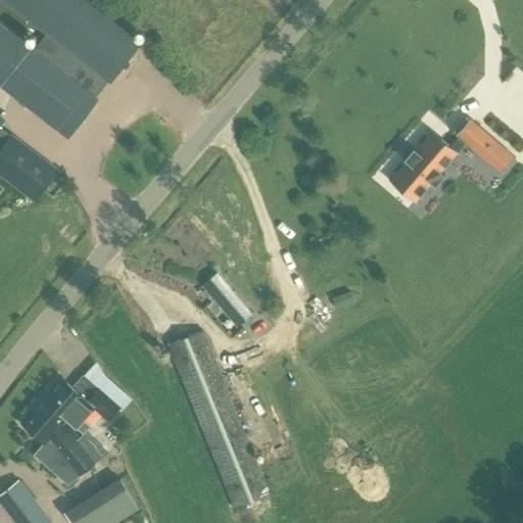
[(135,41),(79,0),(0,0),(106,79),(135,41)]
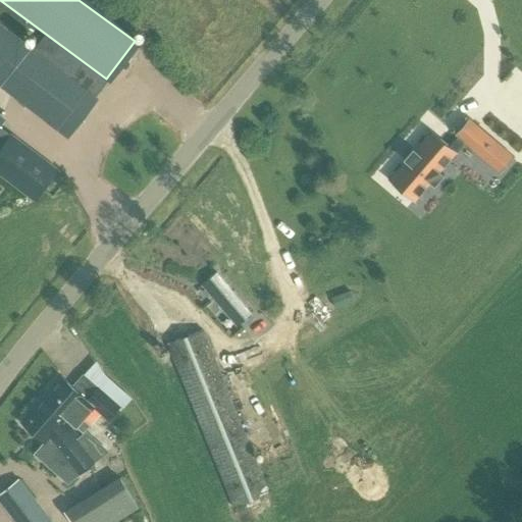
[(0,86),(15,96),(46,52),(0,20),(0,86)]
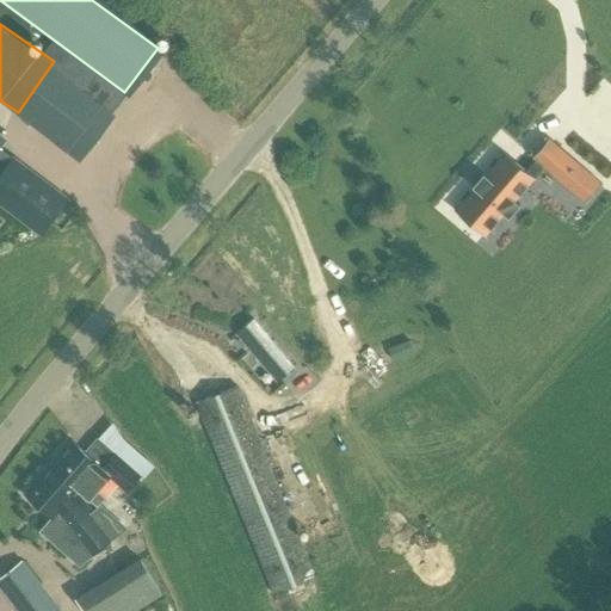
[(76,123),(60,141),(99,179),(117,161),(76,123)]
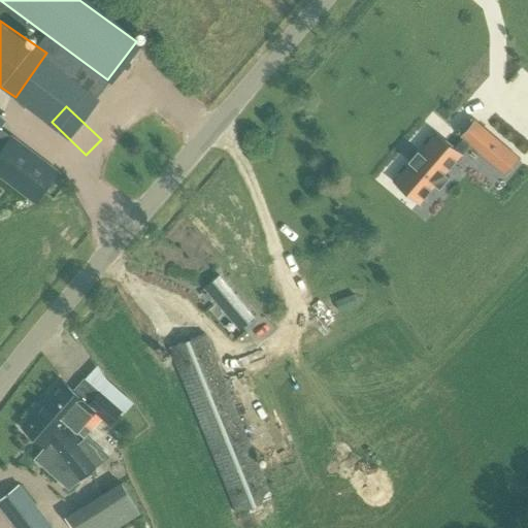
[(393,179),(392,180),(420,204),(420,203),(419,202),(435,184),(439,187),(449,176),(443,172),(460,154),(461,155),(462,154),(460,153),(468,142),(484,156),(505,175),(520,159),(473,120),(459,136),(460,137),(461,136),(463,137),(455,147),(435,131),(434,132),(435,133),(420,152),(417,150),(407,160),(410,162),(394,182),(393,179)]
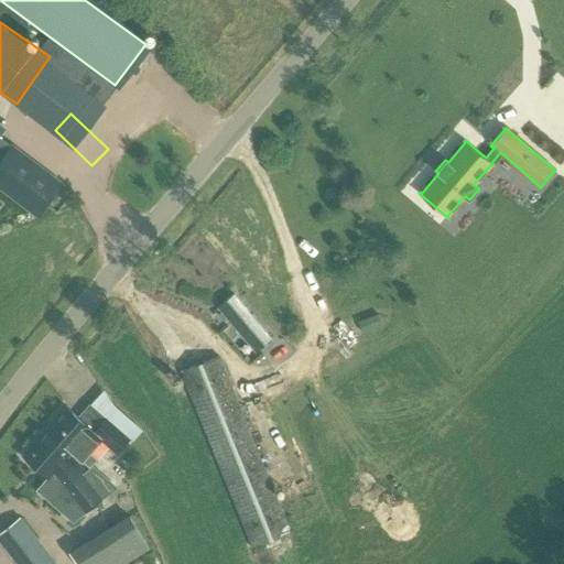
[(0,153),(0,196),(34,213),(51,177),(0,153)]
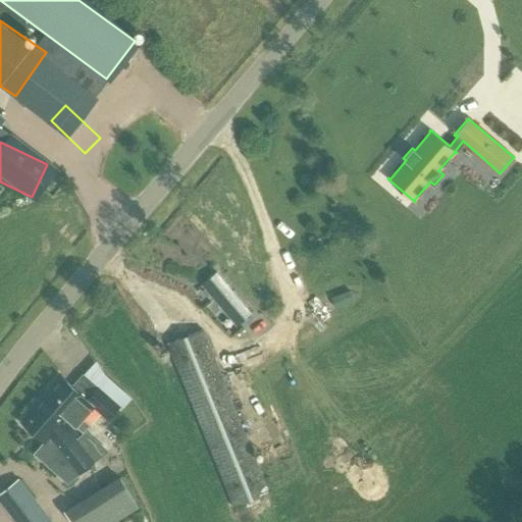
[(301,241),(290,245),(295,261),(307,257),(301,241)]
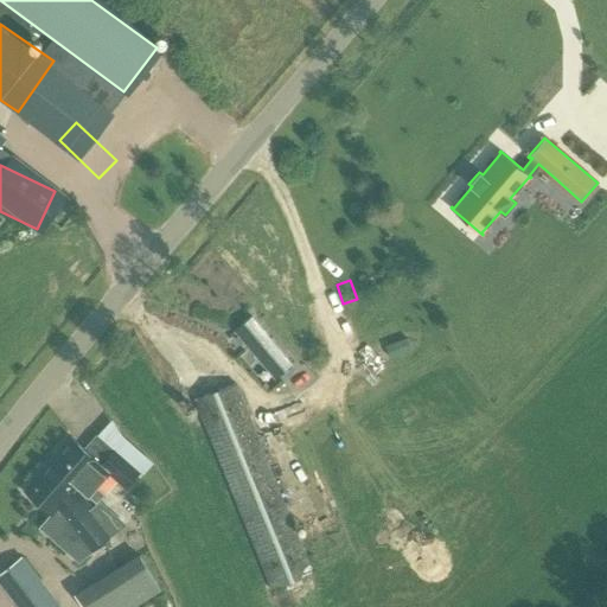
[(251,317),(235,331),(275,378),(292,364),(251,317)]
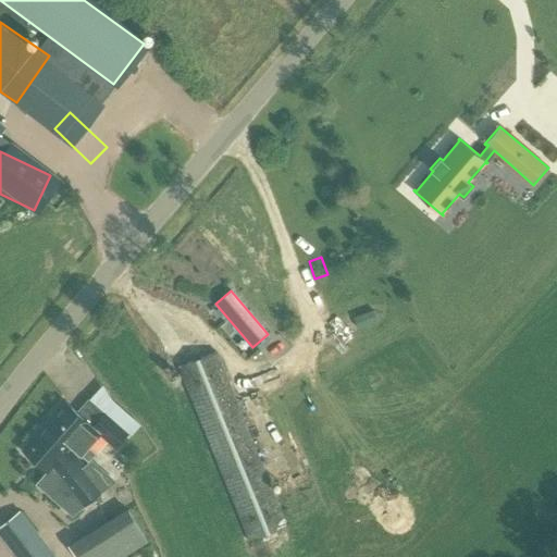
[(178,368),(183,379),(249,541),(286,527),(215,353),(178,368)]
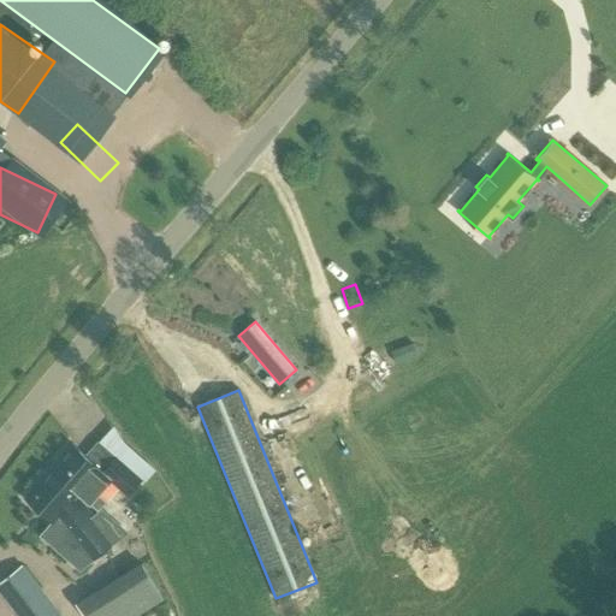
[(71,444),(49,469),(78,493),(98,510),(107,501),(99,493),(110,481),(128,496),(143,479),(98,440),(84,456),(71,444)]
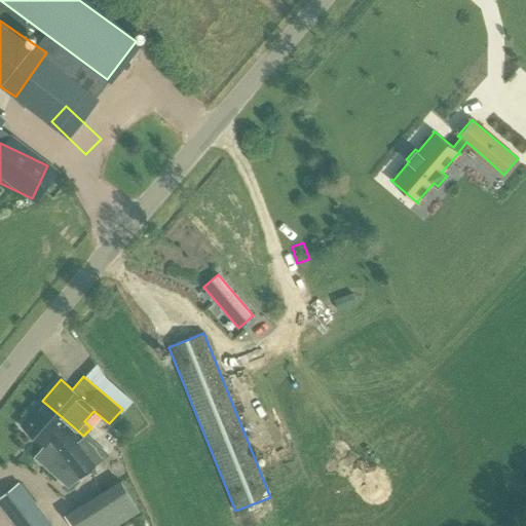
[(77,480),(97,464),(65,423),(67,421),(42,401),(21,425),(45,447),(48,443),(77,480)]
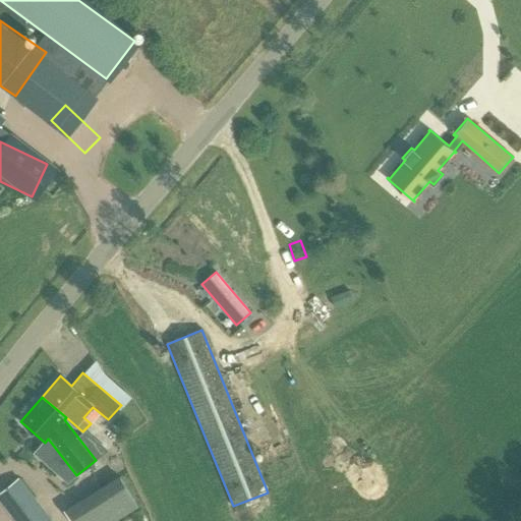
[(113,520),(138,506),(120,477),(65,511),(65,512),(71,520),(113,520)]
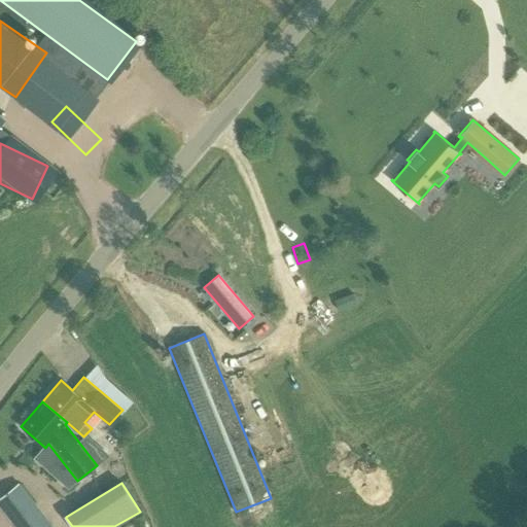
[(50,526),(34,506),(14,523),(18,526),(50,526)]
